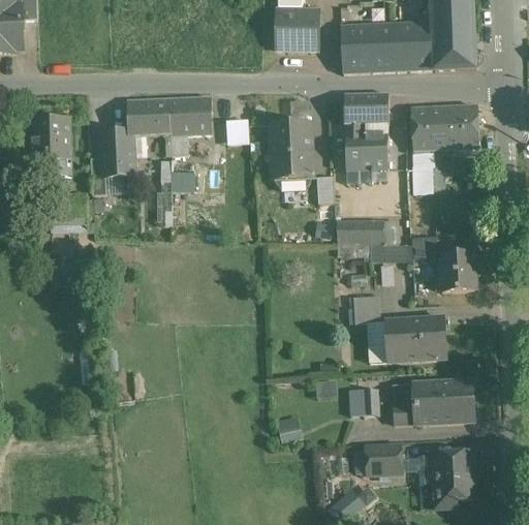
[(0,0),(0,53),(14,53),(14,49),(24,48),(23,21),(22,4),(21,3),(13,4),(13,0),(0,0)]
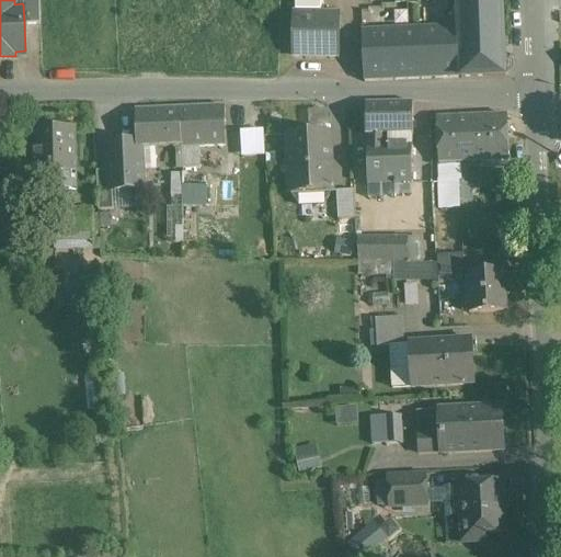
[(22,0),(22,3),(23,4),(24,22),(39,22),(38,0),(22,0)]
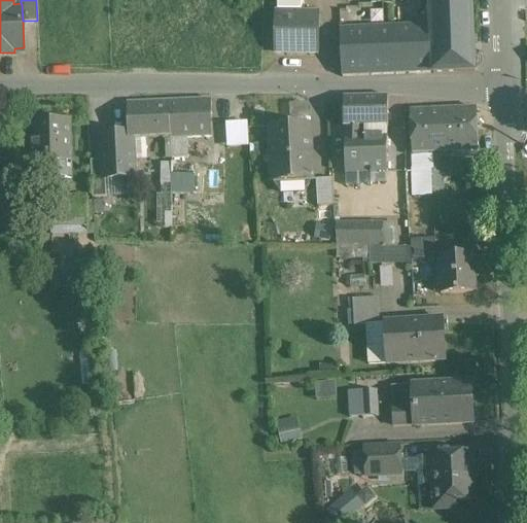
[(397,0),(397,3),(390,3),(391,25),(341,27),(342,74),(432,70),(429,0),(397,0)]
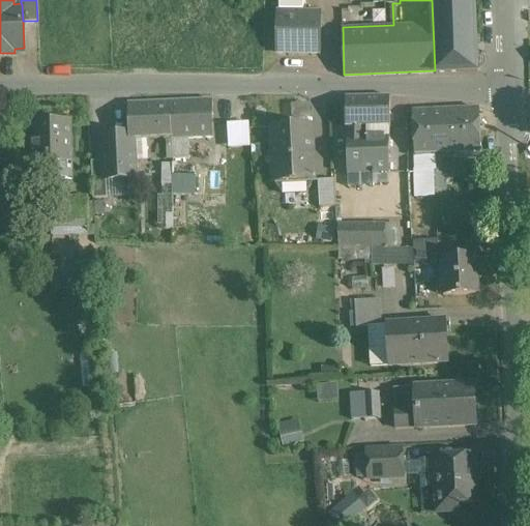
[(358,0),(359,22),(385,21),(384,0),(358,0)]
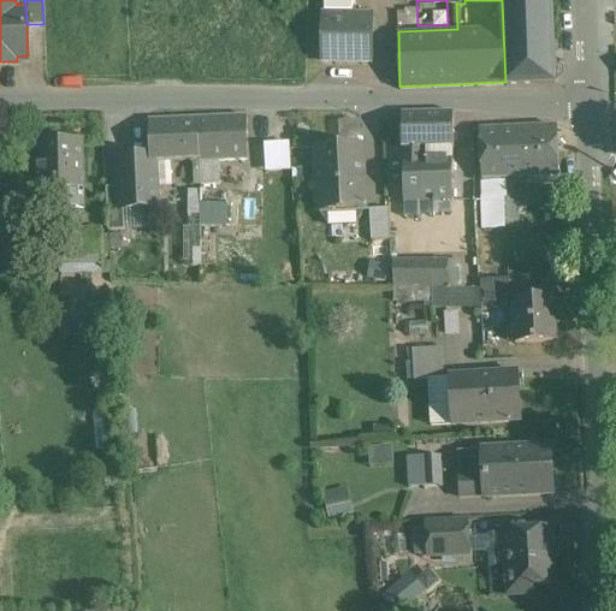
[(502,0),(505,82),(555,79),(550,0),(502,0)]
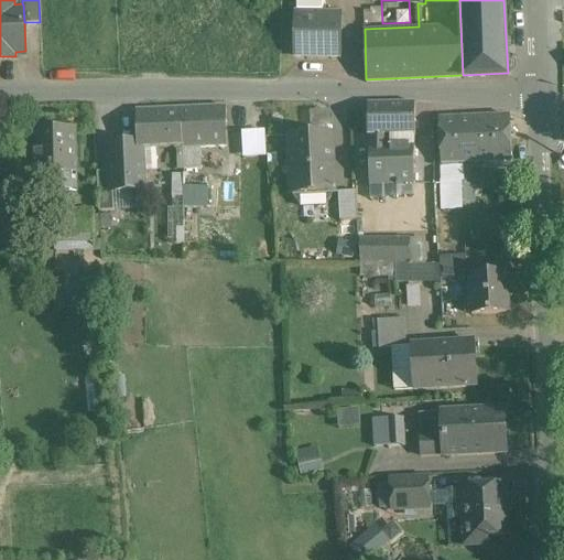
[(339,12),(295,11),(295,53),(339,54),(339,12)]
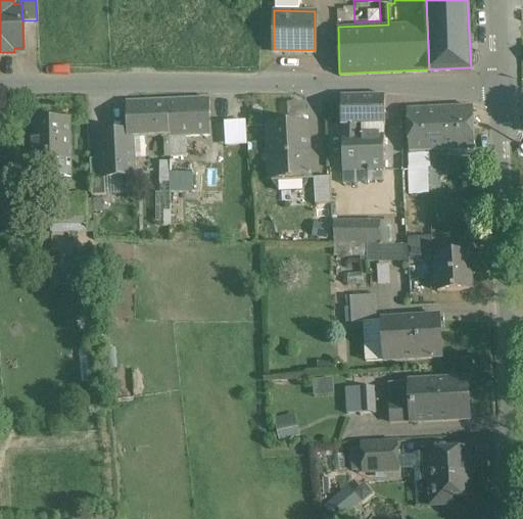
[(386,93),(344,94),(343,126),(345,125),(343,170),(382,168),(384,124),(385,124),(386,93)]
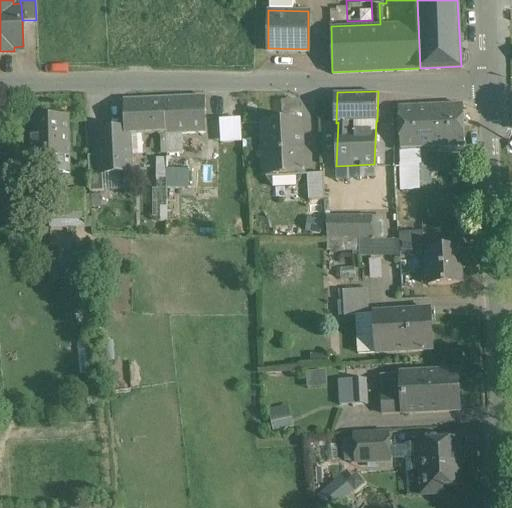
[(205,94),(164,96),(165,131),(165,148),(165,151),(182,151),(182,131),(205,130),(205,94)]
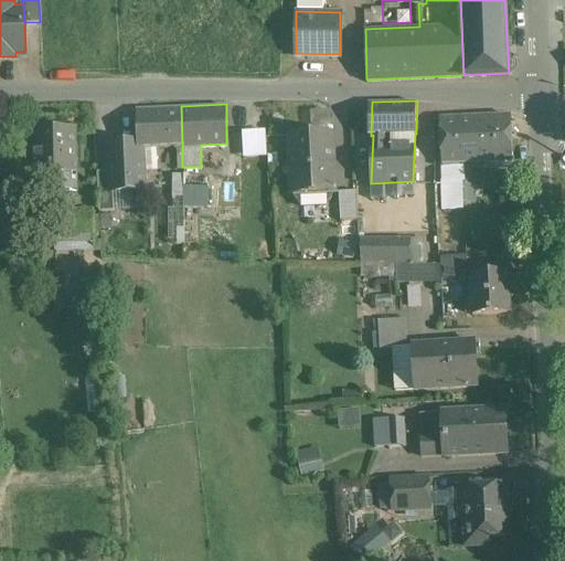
[(181,106),(136,107),(137,141),(137,147),(139,147),(182,145),(181,106)]
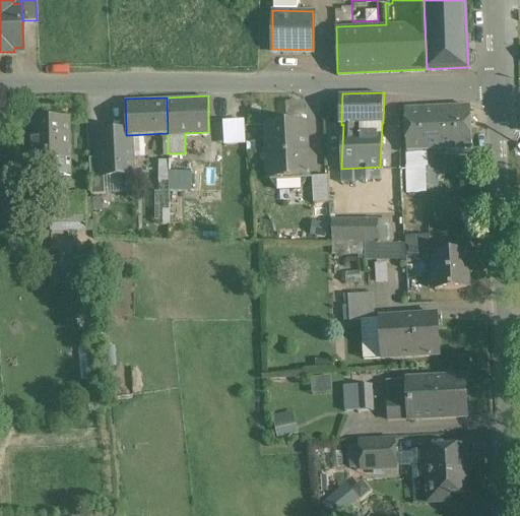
[(469,104),(405,107),(406,127),(470,124),(469,104)]
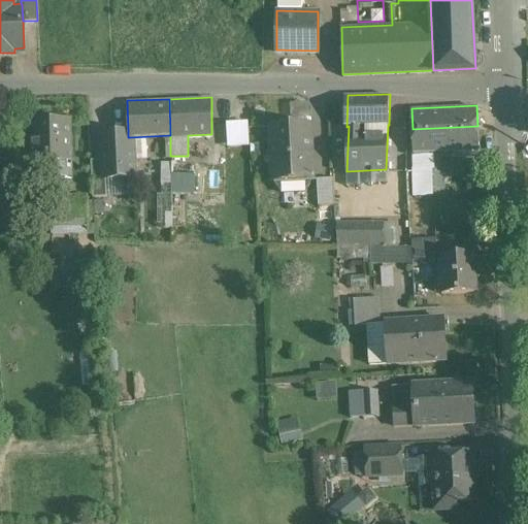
[(70,119),(31,120),(33,177),(71,176),(70,119)]
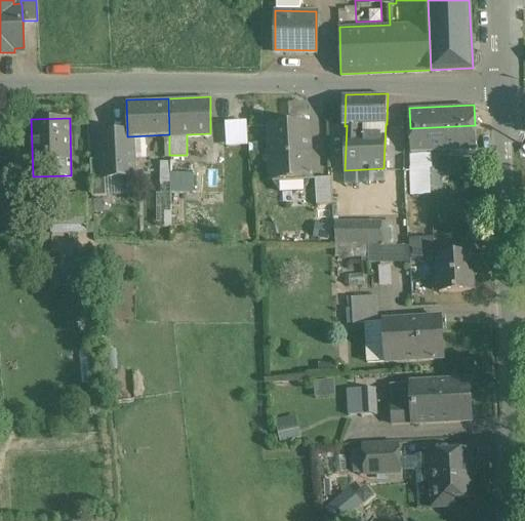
[(305,188),(310,177),(311,177),(308,122),(269,124),(272,179),(273,179),(279,190),(305,188)]
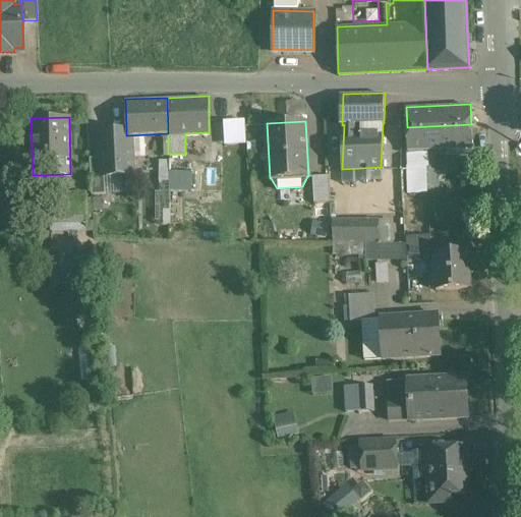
[(471,124),(407,127),(408,149),(436,147),(436,152),(447,152),(446,147),(472,146),(471,124)]
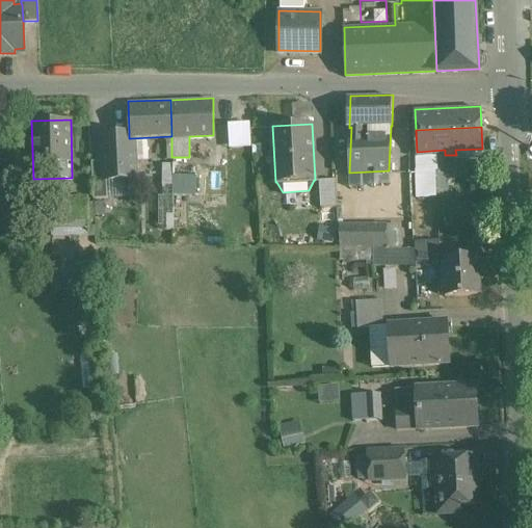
[(129,133),(102,134),(104,159),(105,178),(106,178),(133,176),(131,138),(129,138),(129,133)]
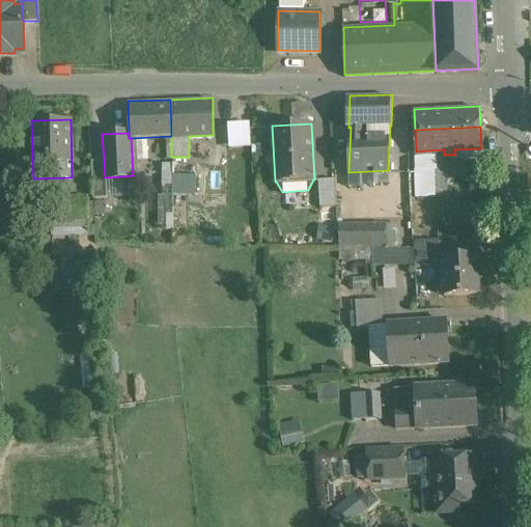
[(436,154),(415,155),(415,168),(414,168),(415,193),(435,193),(434,167),(437,167),(436,154)]
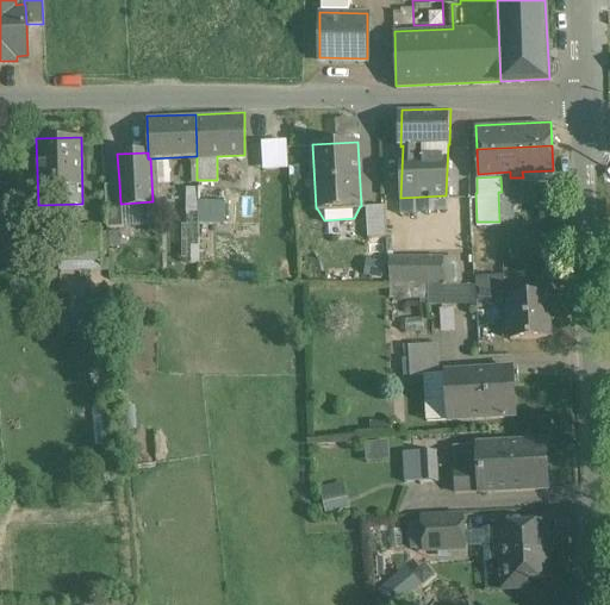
[(119,182),(104,182),(106,225),(123,225),(122,204),(120,204),(119,182)]
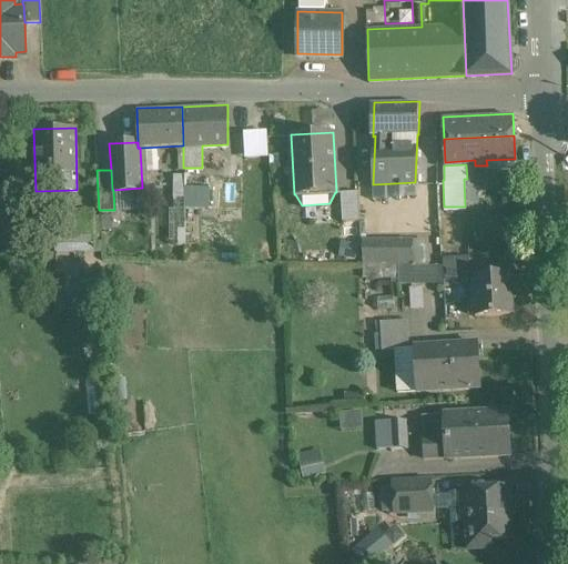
[(242,173),(184,172),(184,205),(241,207),(242,173)]
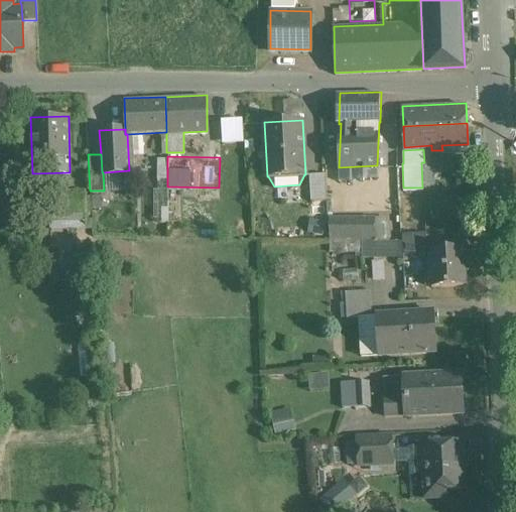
[(326,172),(309,173),(310,200),(327,199),(326,172)]
